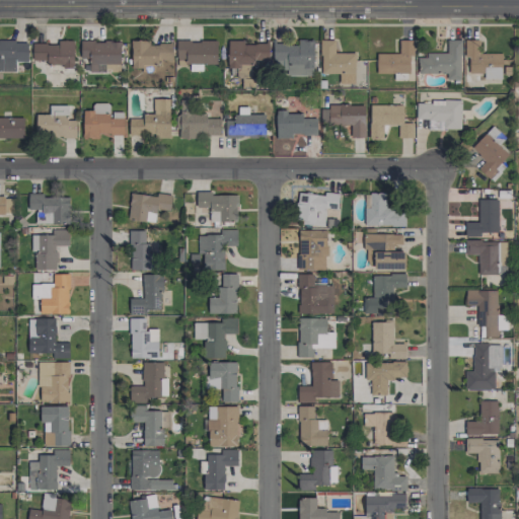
[(32,61),(48,60),(48,67),(73,66),(73,40),(59,41),(59,43),(31,44),(32,61)]
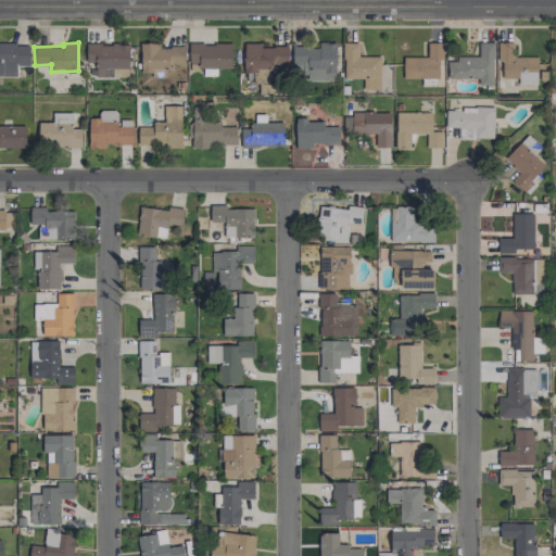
[(288,64),(287,47),(260,47),(260,42),(243,43),(243,74),(253,73),(254,85),(272,85),(270,64),(288,64)]
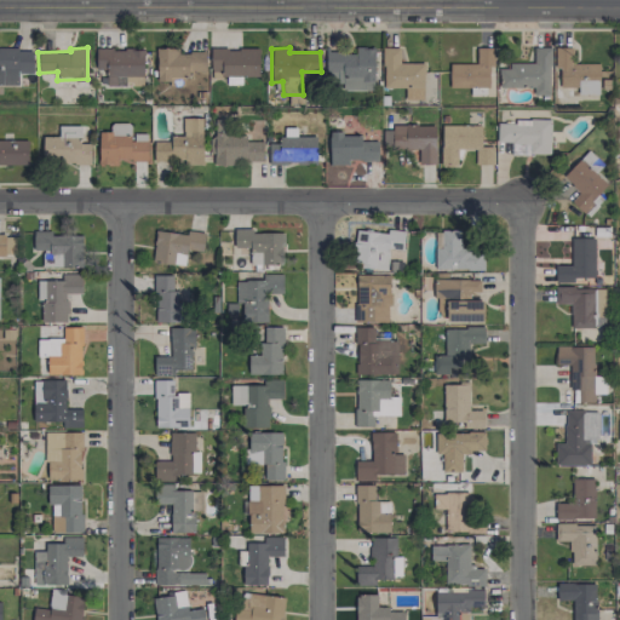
[(374,47),(355,47),(355,51),(326,52),(326,81),(339,81),(339,91),(374,90),(374,47)]
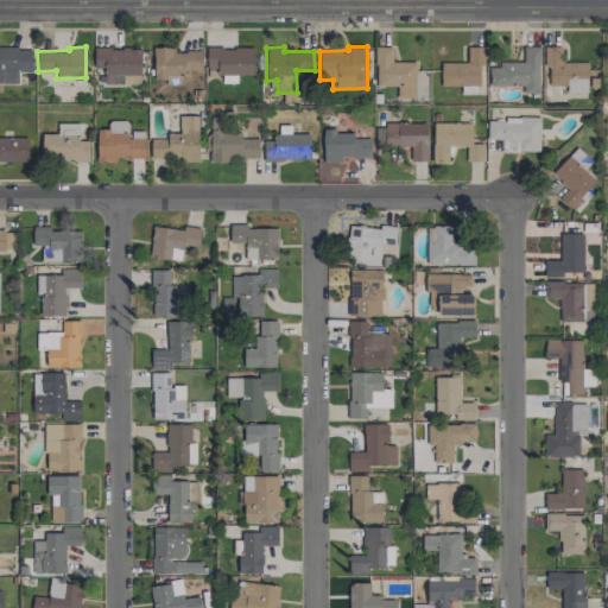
[(416,97),(415,61),(392,61),(392,46),(375,48),(377,86),(397,86),(397,97),(416,97)]
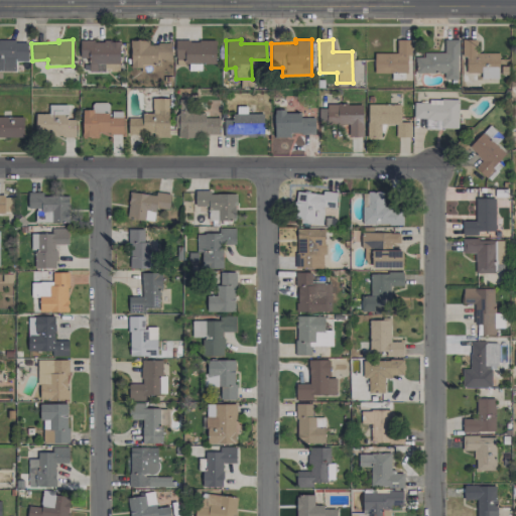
[(411,39),(396,40),(396,52),(374,53),(375,73),(391,73),(391,79),(406,79),(406,56),(411,55),(411,39)]
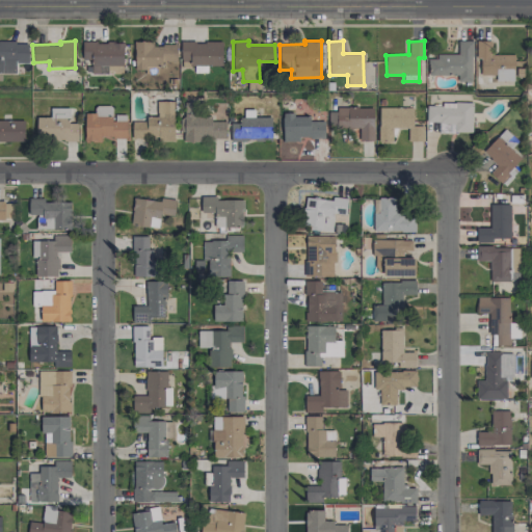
[(428,75),(457,75),(457,81),(472,81),(472,41),(457,42),(457,55),(428,55),(428,75)]
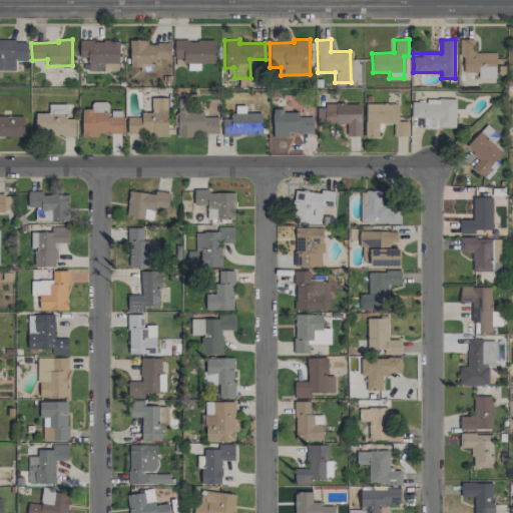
[(496,52),(473,52),(473,39),(462,39),(461,72),(479,72),(479,78),(496,78),(496,52)]
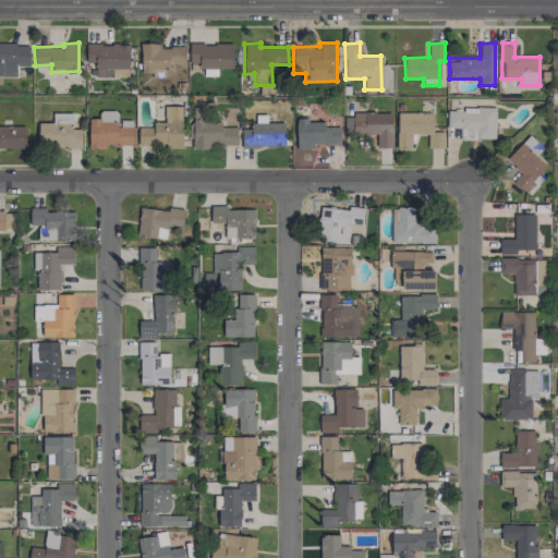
[(0,44),(0,76),(16,77),(16,65),(28,67),(29,45),(0,44)]
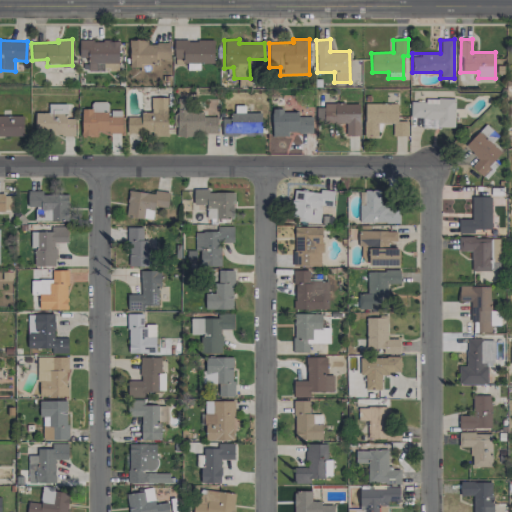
[(88,71),(119,71),(118,40),(79,41),(79,58),(88,57),(88,71)]
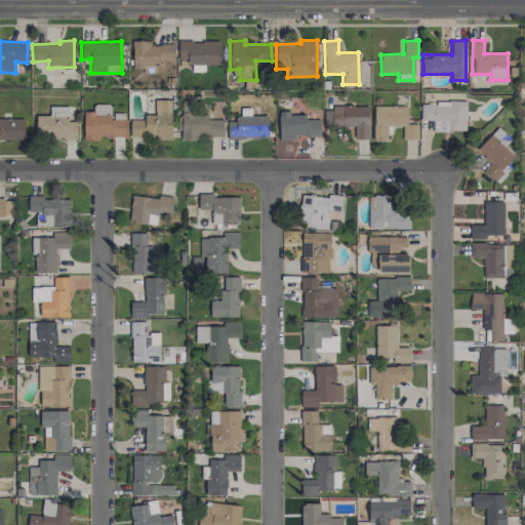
[(173,44),(151,44),(151,41),(132,41),(132,65),(174,64),(173,44)]
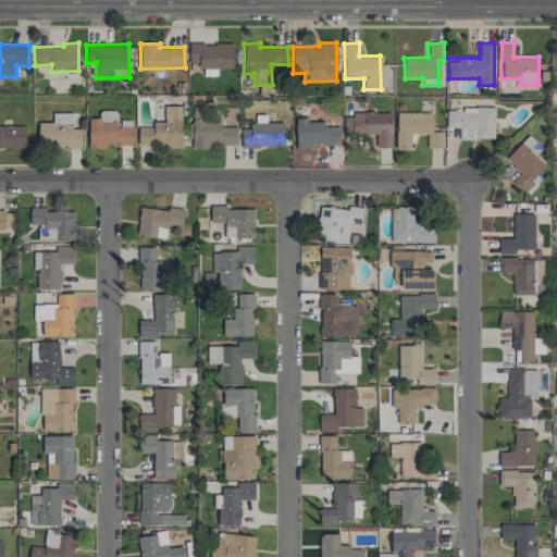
[(232,44),(189,44),(190,70),(233,69),(232,44)]
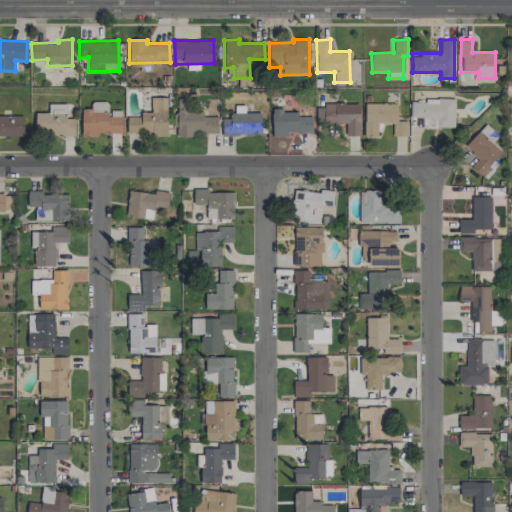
[(127,135),(167,135),(168,97),(151,97),(151,112),(142,112),(141,117),(127,116),(127,135)]
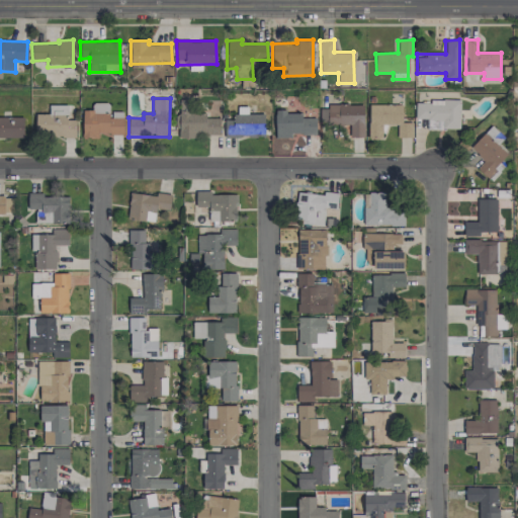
[(428,128),(459,130),(460,101),(416,101),(416,118),(428,118),(428,128)]
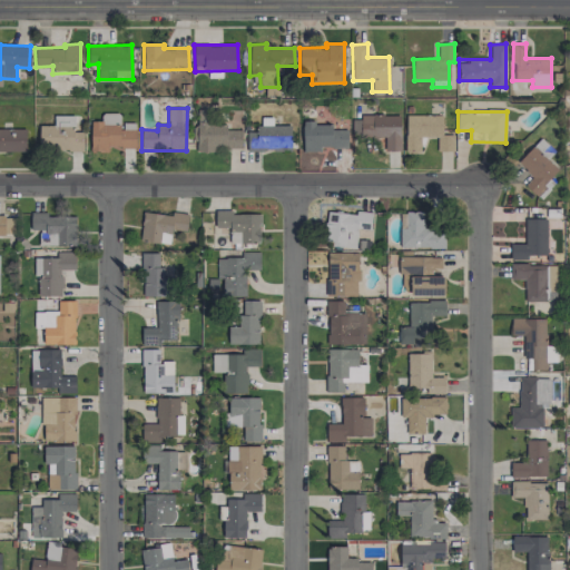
[(120,114),(101,114),(101,120),(91,120),(90,151),(108,153),(108,147),(135,148),(136,123),(120,123),(120,114)]
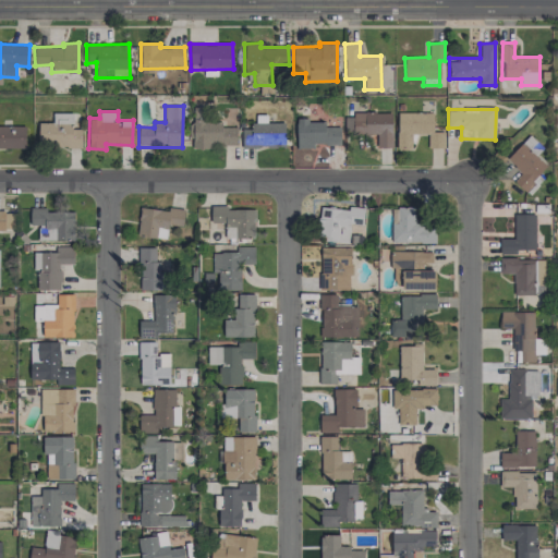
[(82,148),(82,129),(72,129),(73,113),(52,112),(52,123),(39,123),(38,147),(82,148)]
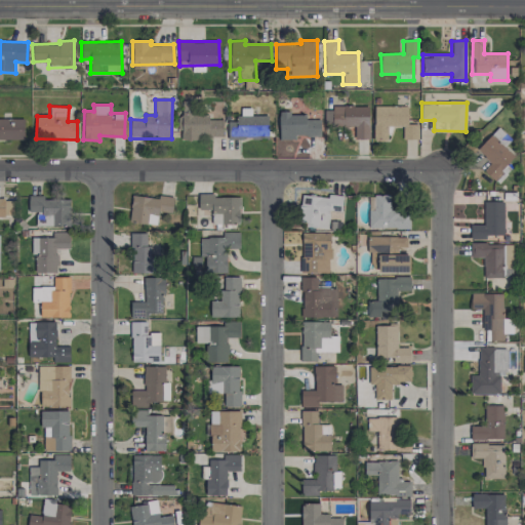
[(369,138),(369,106),(332,107),(333,126),(354,126),(355,139),(369,138)]
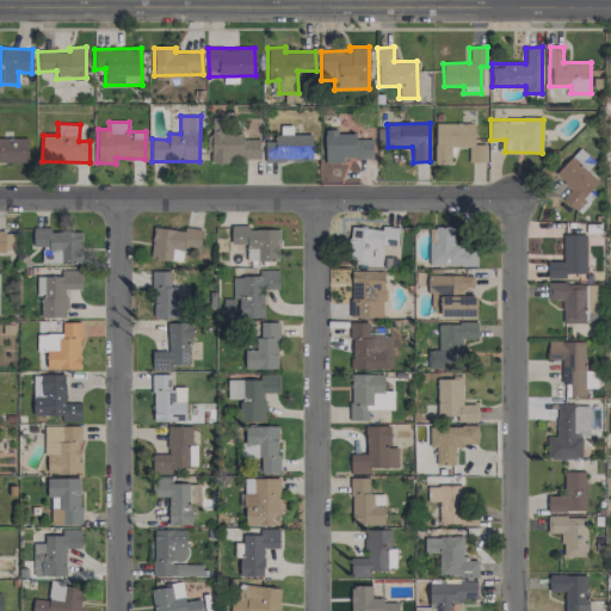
[(475,123),(436,123),(434,162),(450,164),(451,147),(469,147),(469,162),(486,162),(487,144),(474,144),(475,123)]
